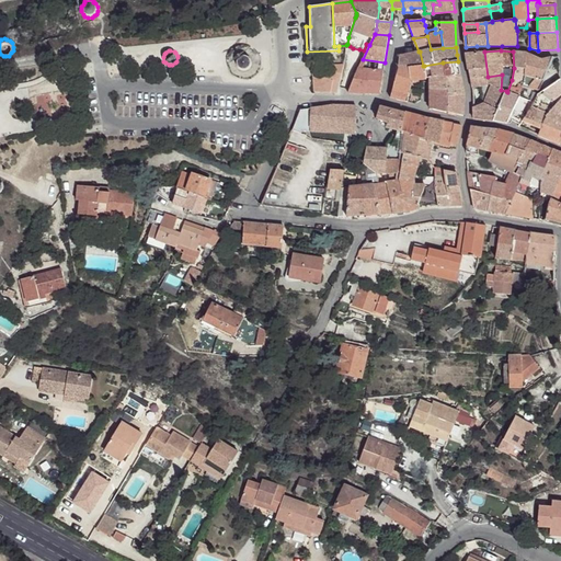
[(399,56),(398,68),(409,68),(423,66),(420,52),(419,52),(399,56)]
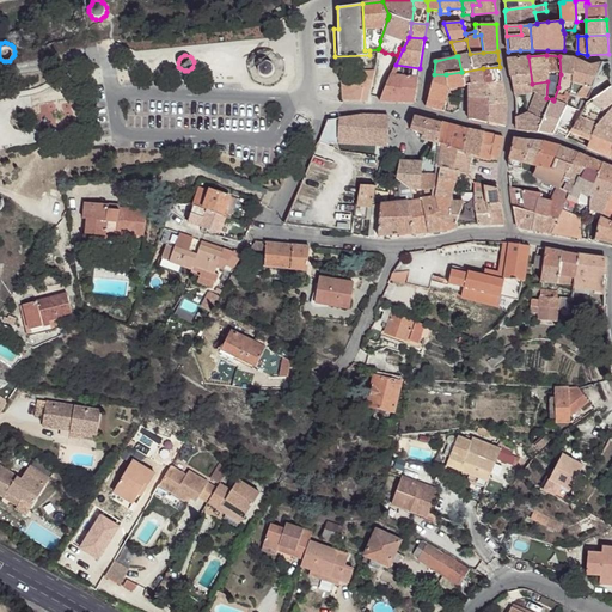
[(508,59),(513,85),(532,84),(528,56),(508,59)]
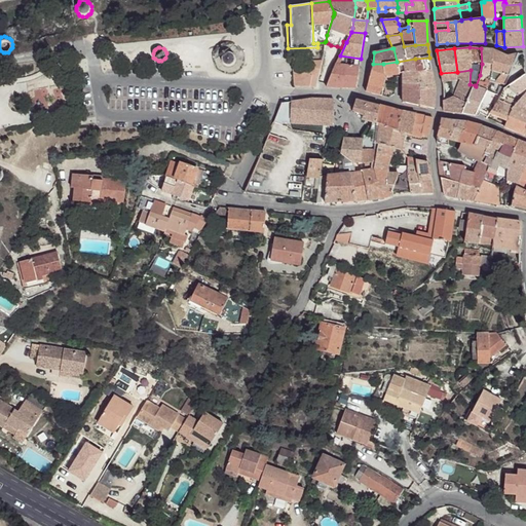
[(480,75),(476,86),(487,90),(489,81),(492,65),(494,50),(494,49),(481,48),(482,64),(480,75)]
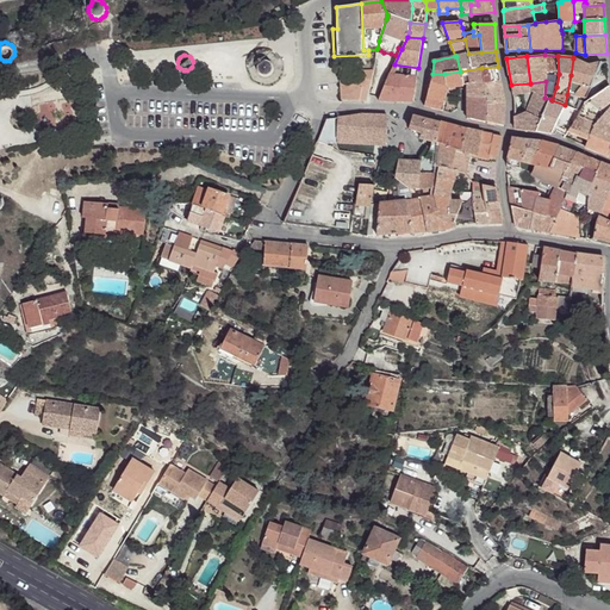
[(571,75),(567,94),(586,99),(602,62),(589,66),(573,58),(571,75)]
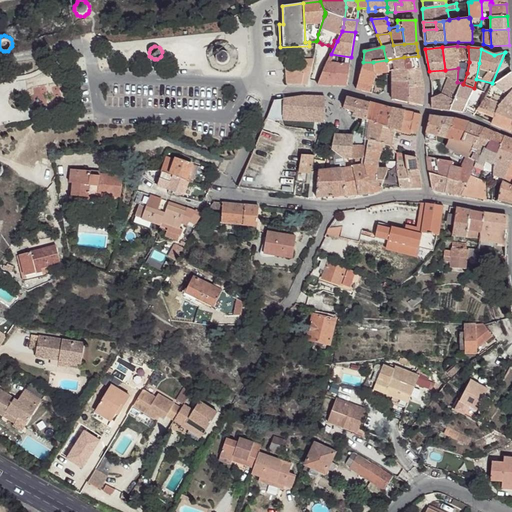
[(229,57),(229,55),(228,54),(226,51),(224,51),(221,51),(217,54),(216,56),(216,59),(217,61),(219,63),(221,64),(225,64),(226,63),(229,60),(229,57)]
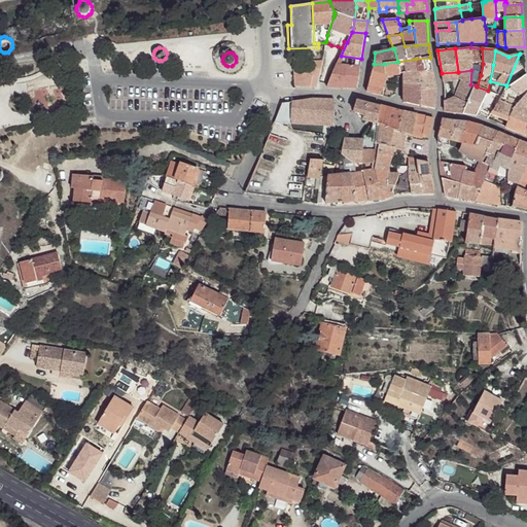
[(336,65),(326,86),(358,88),(361,59),(341,56),(336,65)]
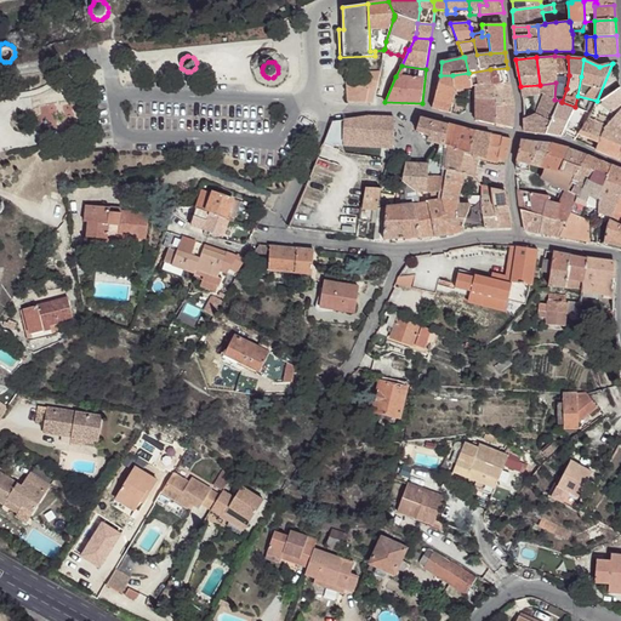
[(490,69),(493,85),(510,83),(507,68),(490,69)]
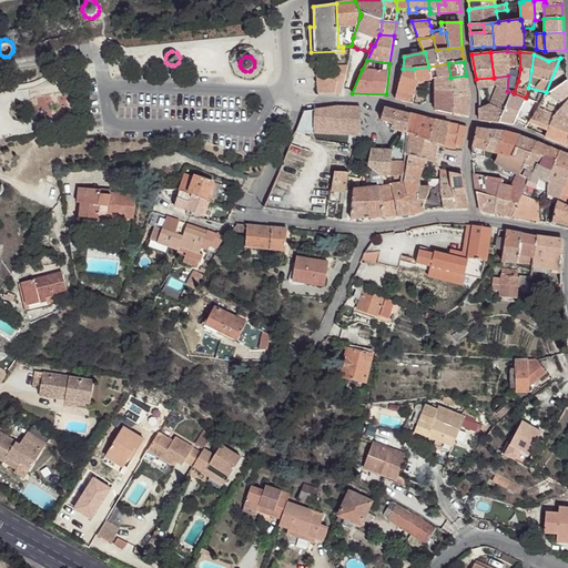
[(429,67),(432,79),(436,79),(450,78),(448,63),(429,67)]
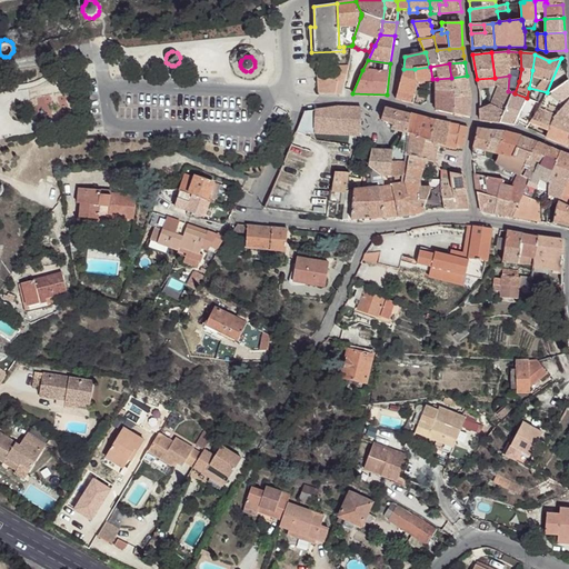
[(317,69),(319,95),(342,95),(349,66),(337,66),(336,69),(317,69)]
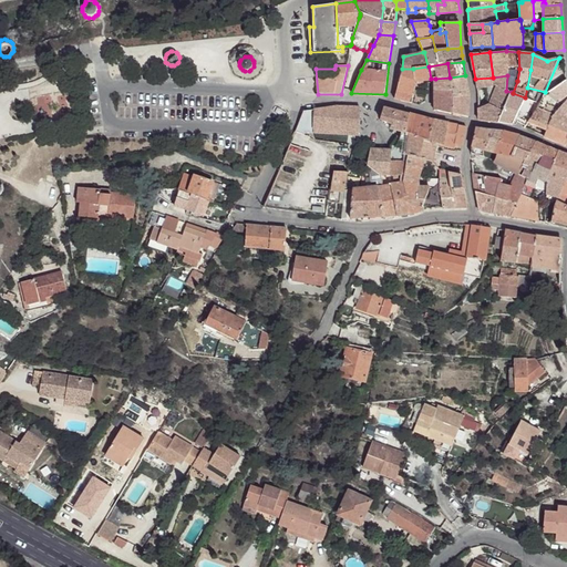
[(402,70),(394,99),(419,105),(425,101),(426,91),(422,90),(422,88),(426,89),(428,80),(431,79),(429,66),(428,66),(413,69),(402,69),(402,70)]
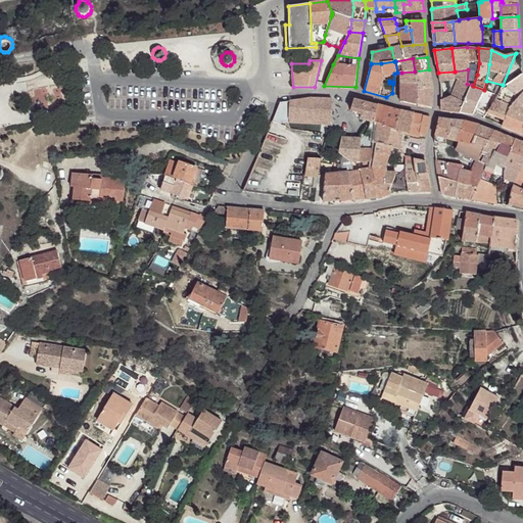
[(401,73),(401,83),(418,83),(418,88),(432,87),(429,69),(415,72),(401,73)]
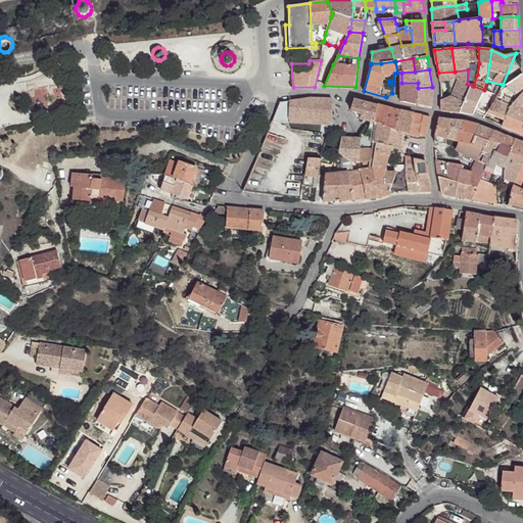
[(438,73),(440,82),(447,81),(456,80),(458,80),(452,96),(464,103),(472,85),(467,84),(468,69),(455,72),(438,73)]
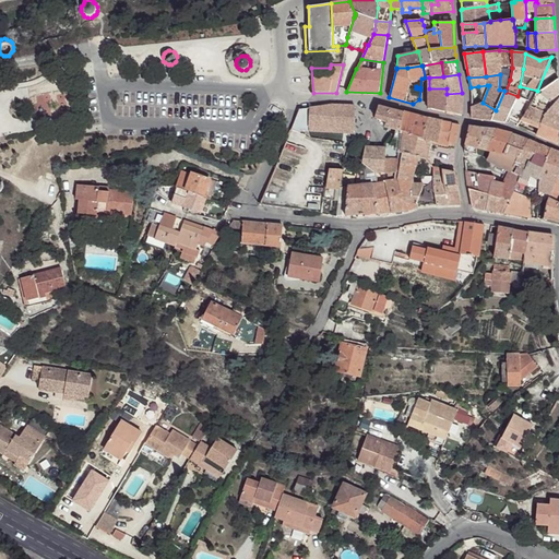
[(531,102),(530,106),(546,114),(543,116),(558,122),(558,79),(534,95),(531,102)]
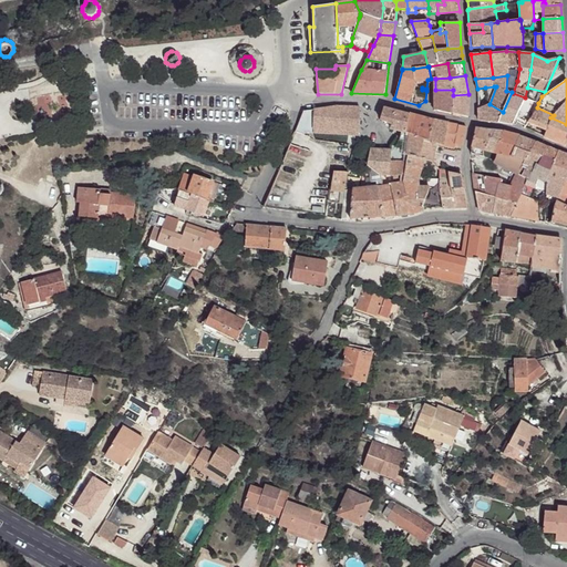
[(488,98),(487,105),(490,104),(496,86),(494,86),(485,88),(488,94),(488,98)]
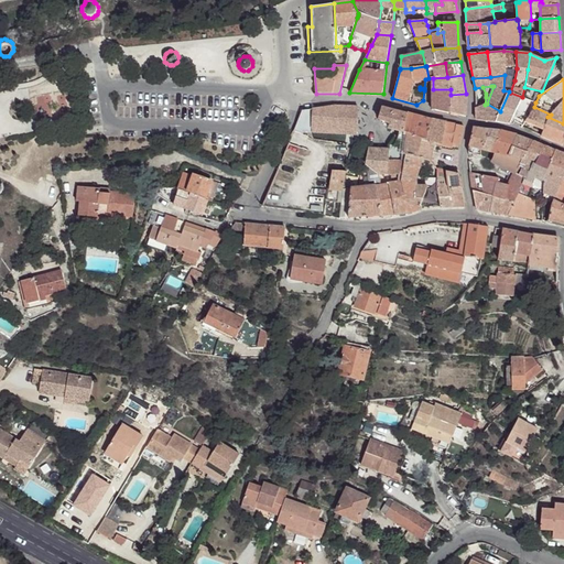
[(431,106),(431,110),(442,112),(442,111),(451,114),(451,95),(451,89),(433,89),(433,106),(431,106)]
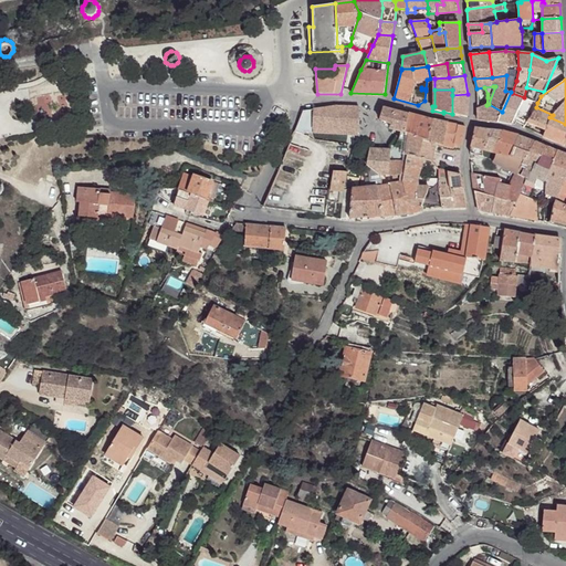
[(502,112),(498,123),(512,125),(514,119),(524,98),(524,97),(512,93),(511,92),(502,112)]
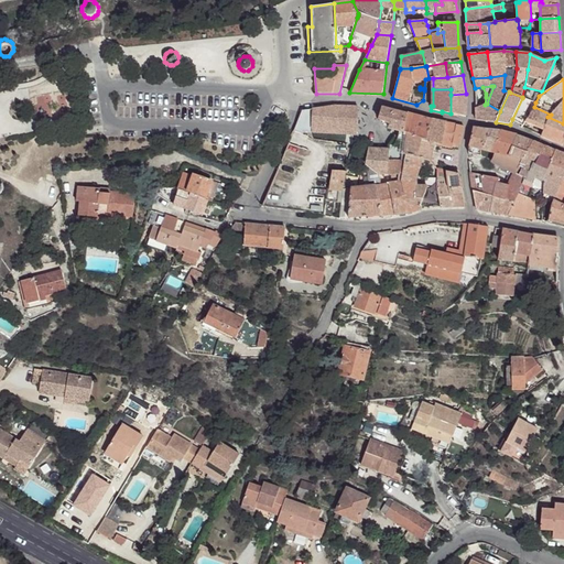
[(451,95),(451,114),(466,117),(466,94),(451,95)]
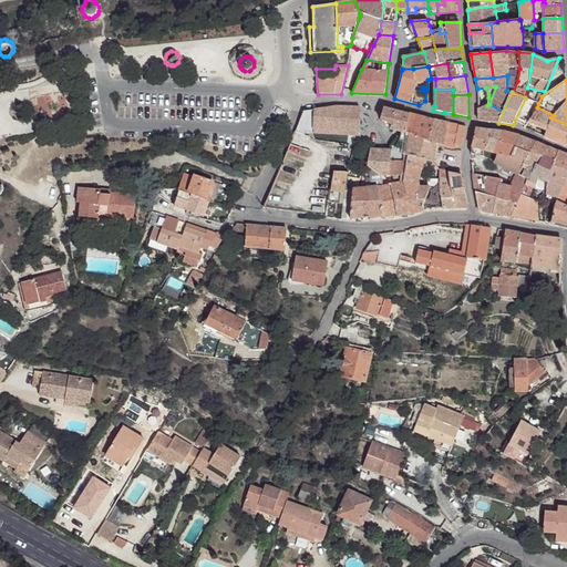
[(525,99),(515,120),(525,126),(528,122),(531,119),(537,107),(538,103),(535,102),(525,99)]
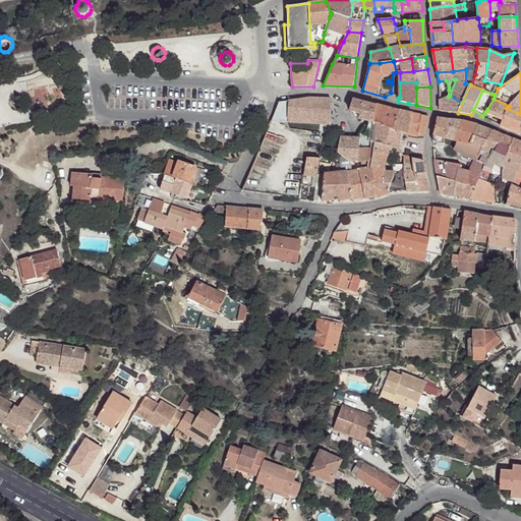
[(440,100),(440,111),(458,113),(462,103),(450,96),(448,97),(440,100)]
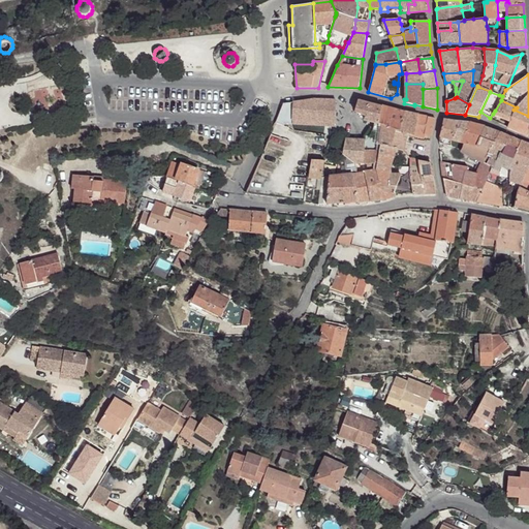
[(276,123),(284,126),(285,123),(292,124),(292,120),(335,122),(336,100),(315,99),(283,103),(276,123)]
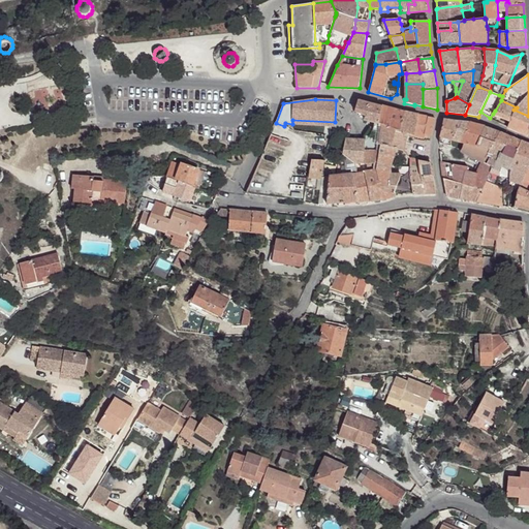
[(375,123),(378,124),(382,105),(359,99),(354,111),(355,114),(365,122),(366,120),(375,123)]
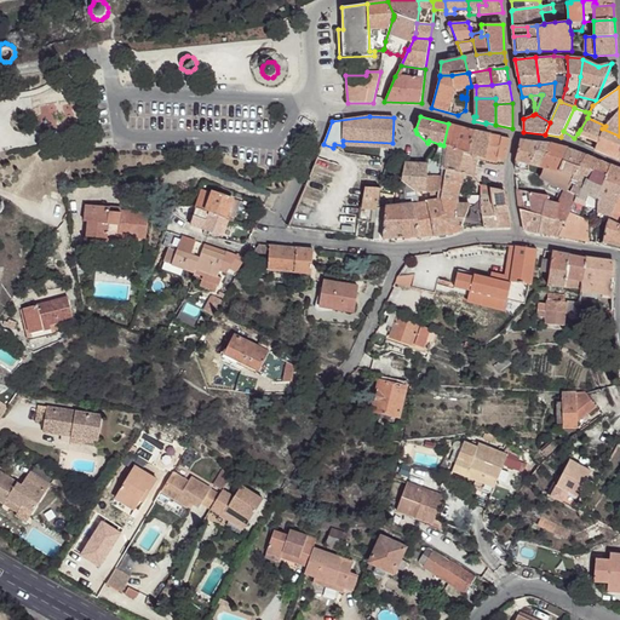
[(587,118),(580,130),(600,137),(595,149),(618,159),(619,151),(619,136),(602,128),(606,126),(587,118)]
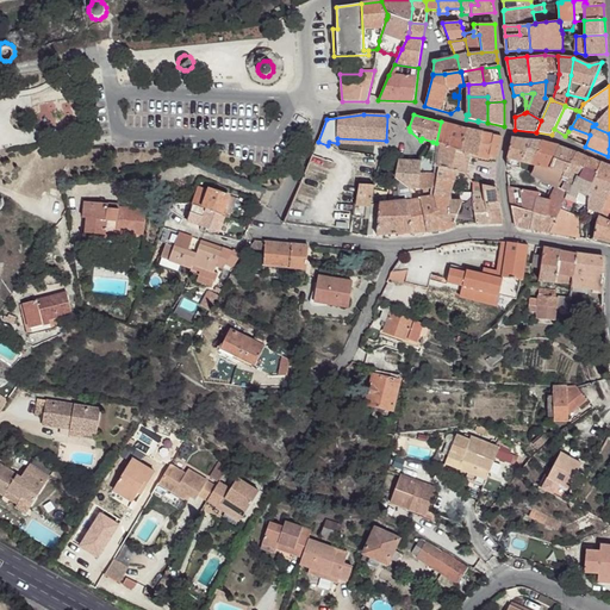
[(441,122),(436,143),(449,147),(462,153),(467,129),(465,128),(464,128),(441,122)]
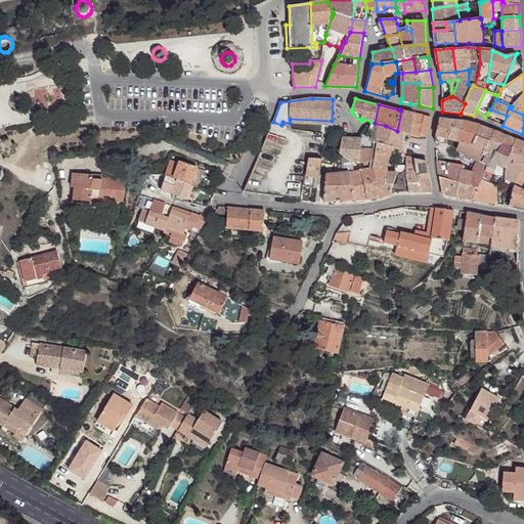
[(490,110),(488,113),(505,120),(507,116),(490,110)]
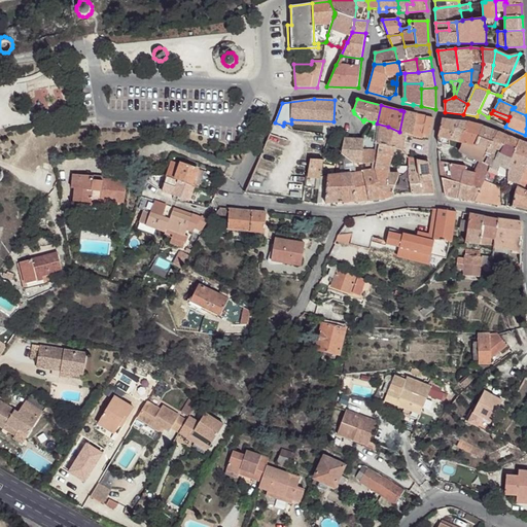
[(403,111),(399,132),(406,134),(413,136),(417,114),(409,112),(403,111)]
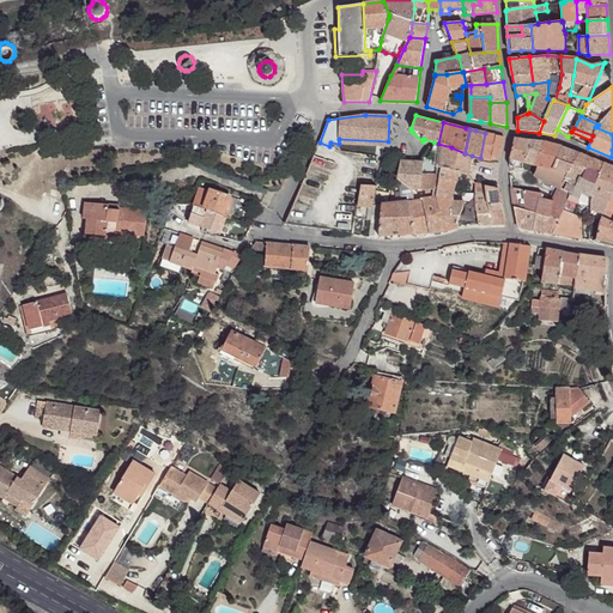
[(485,133),(480,158),(491,161),(492,156),(499,158),(504,137),(485,133)]
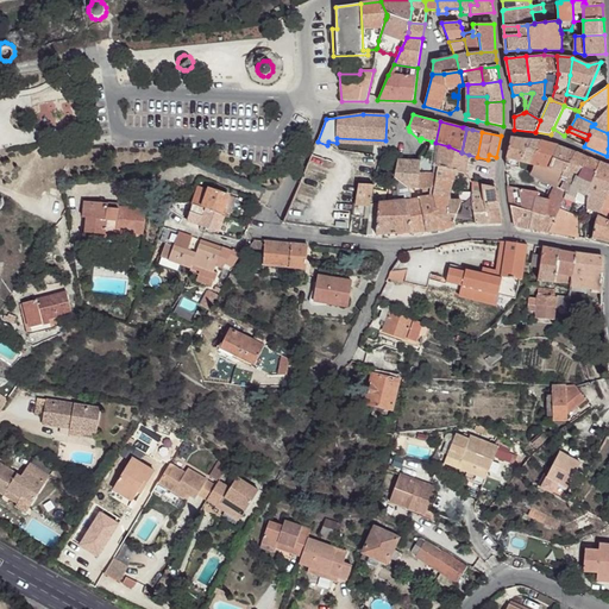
[(506,157),(506,165),(520,169),(521,161),(520,161),(525,139),(510,138),(506,157)]
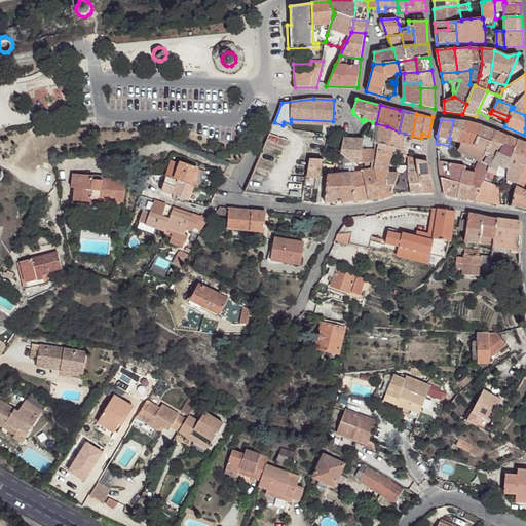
[(449,139),(450,139),(458,142),(467,122),(453,120),(449,139)]
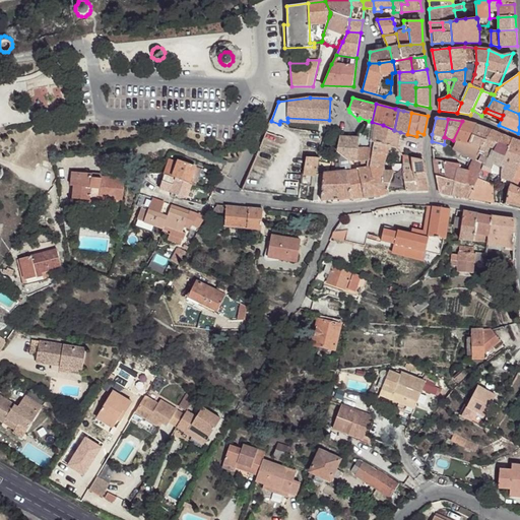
[(359,133),(359,138),(375,141),(390,145),(389,146),(396,148),(396,147),(400,132),(394,130),(383,125),(372,122),(369,121),(367,128),(365,125),(364,126),(359,133)]
